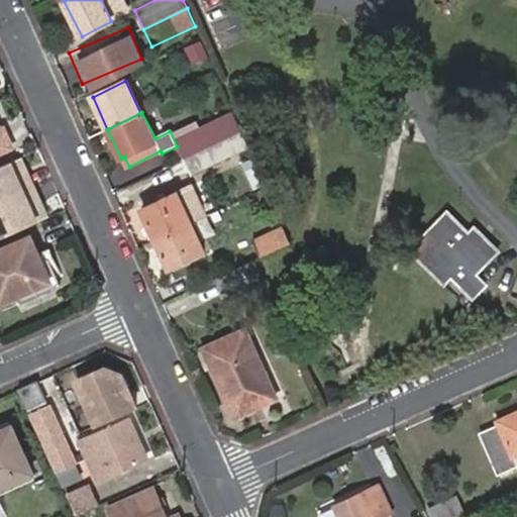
[(241,131),(233,114),(176,140),(185,160),(221,141),(241,131)]
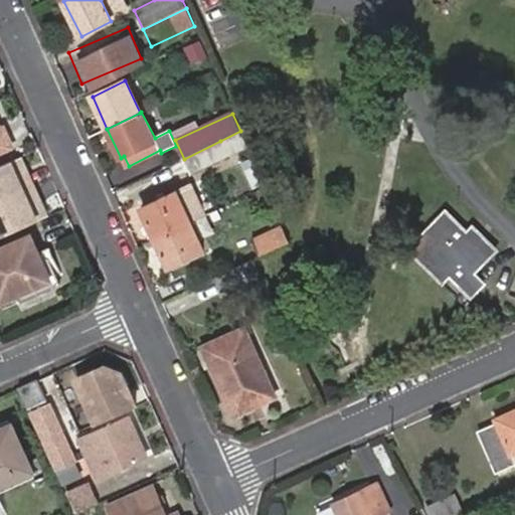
[(0,127),(0,156),(11,152),(0,127)]
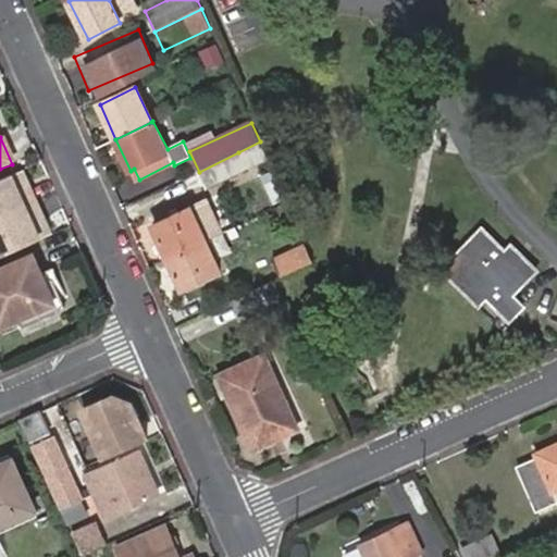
[(238,152),(199,172),(207,188),(246,170),(238,152)]
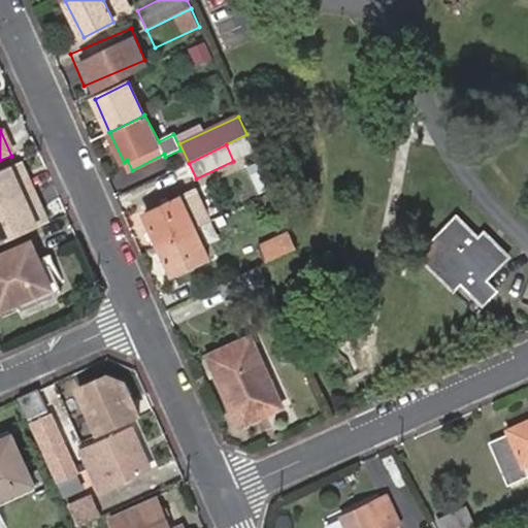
[(0,170),(0,206),(24,197),(15,178),(26,173),(20,162),(0,170)]
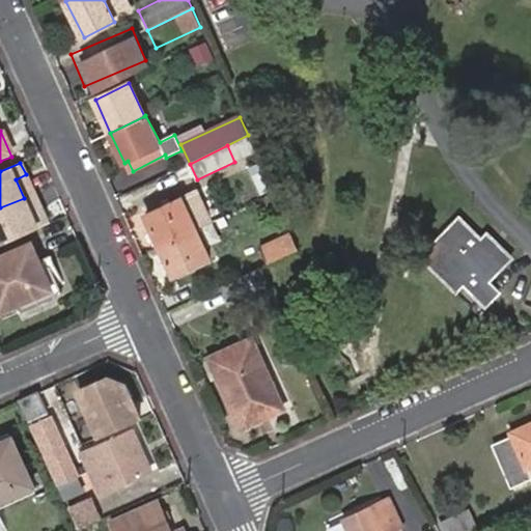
[(262,195),(272,191),(263,171),(253,175),(262,195)]
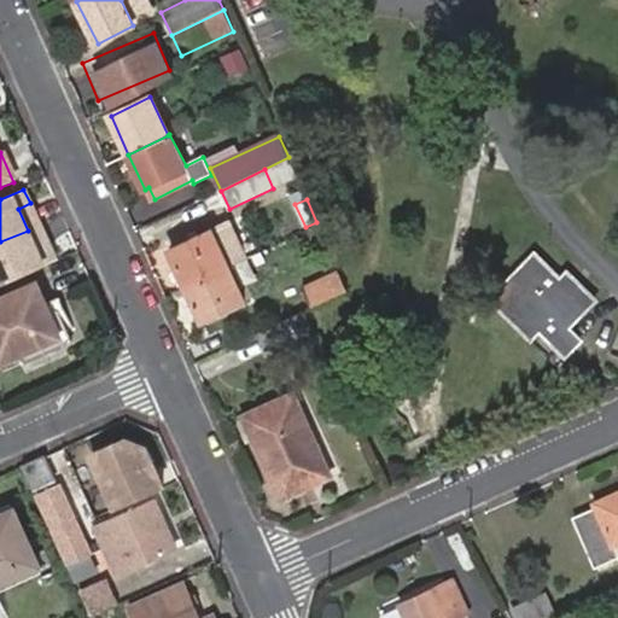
[(211,235),(216,243),(233,234),(229,226),(211,235)]
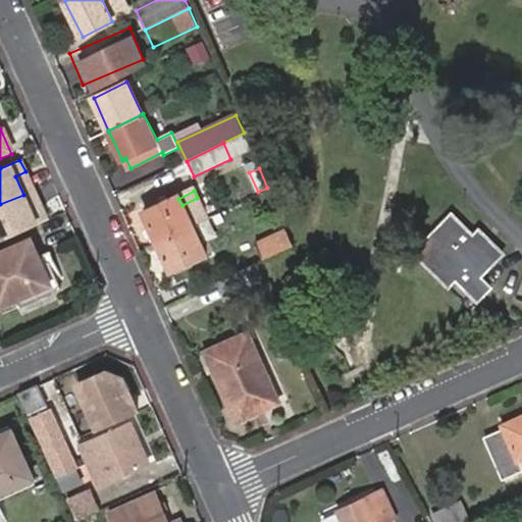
[(23,195),(0,204),(0,241),(47,220),(41,208),(37,210),(29,193),(23,195)]
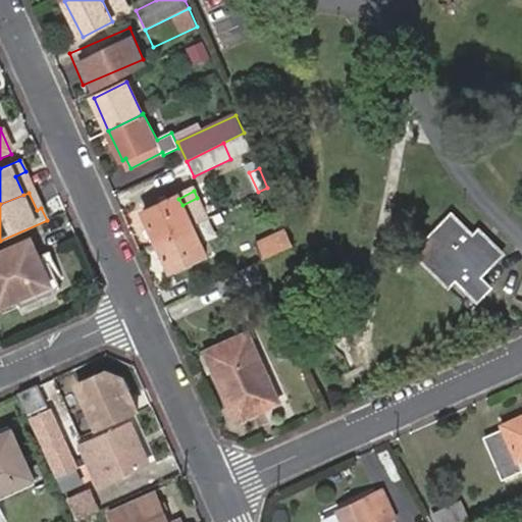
[(197,198),(183,205),(192,226),(207,219),(197,198)]
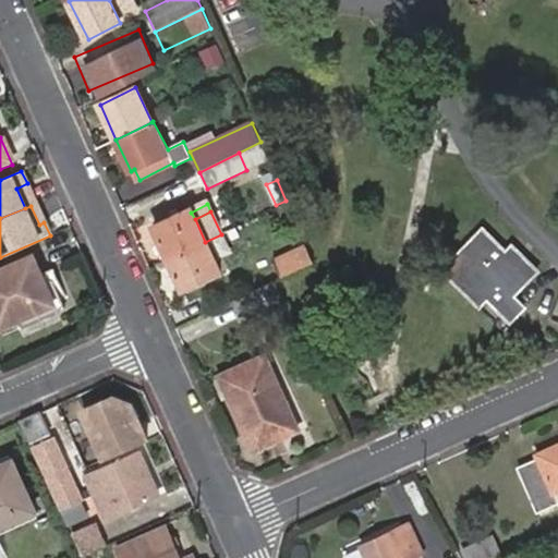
[(155,229),(170,259),(205,242),(191,213),(155,229)]
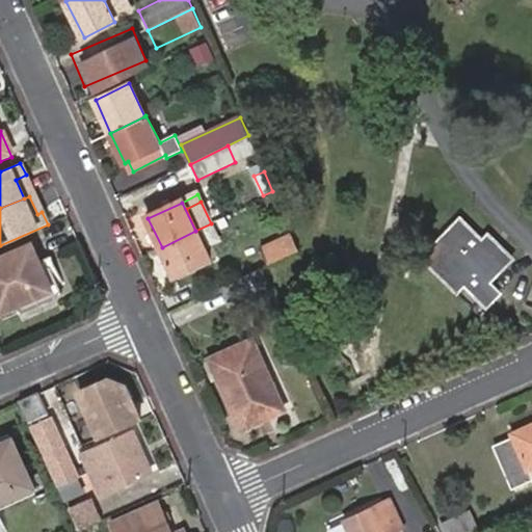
[(443,261),(464,282),(487,304),(500,291),(488,281),(511,258),(500,246),(494,251),(483,241),(459,219),(423,257),(435,269),(443,261)]
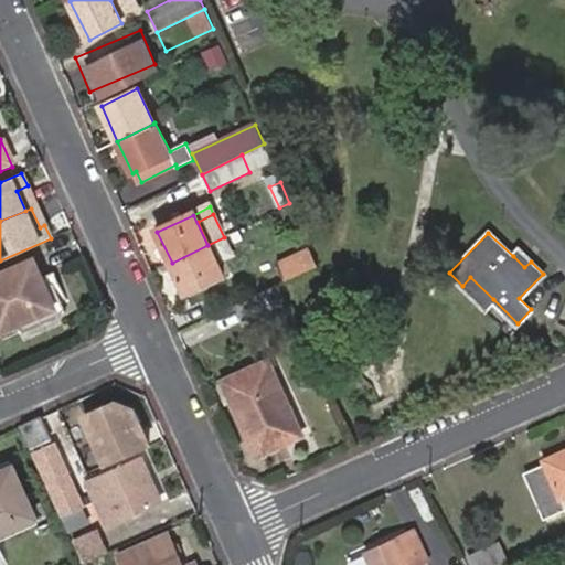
[(208,245),(172,263),(187,294),(223,277),(208,245)]
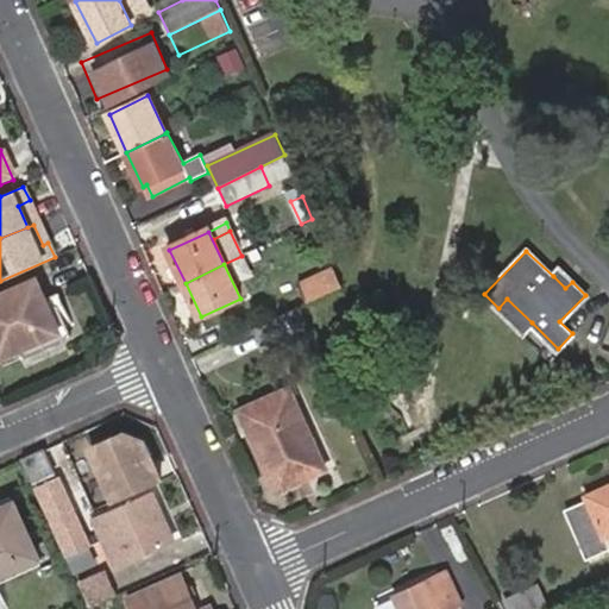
[(299,284),(308,305),(341,288),(334,269),(299,284)]
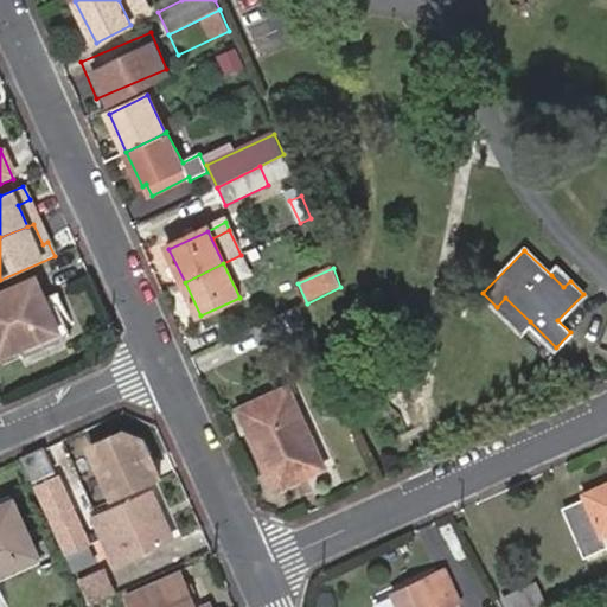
[(563,287),(570,281),(557,268),(551,275),(563,287)]
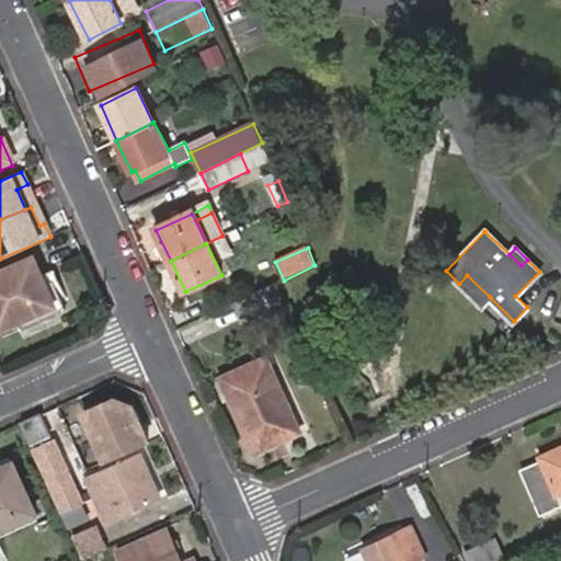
[(0,328),(61,301),(48,272),(41,275),(33,259),(0,272),(0,328)]
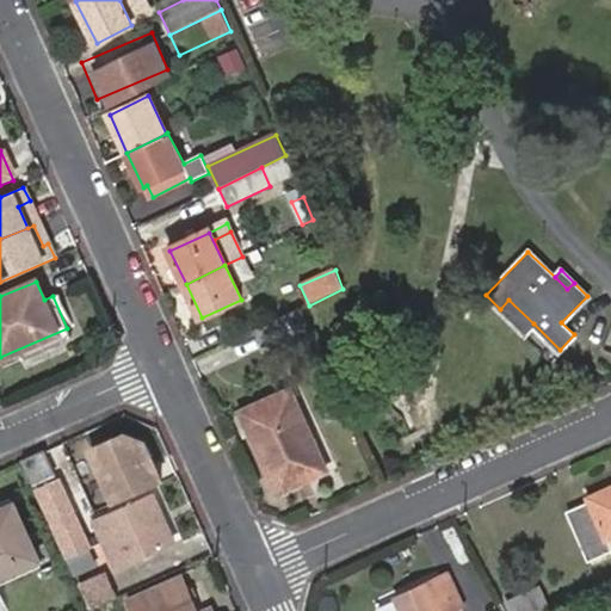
[(525,332),(534,323),(508,300),(500,309),(525,332)]
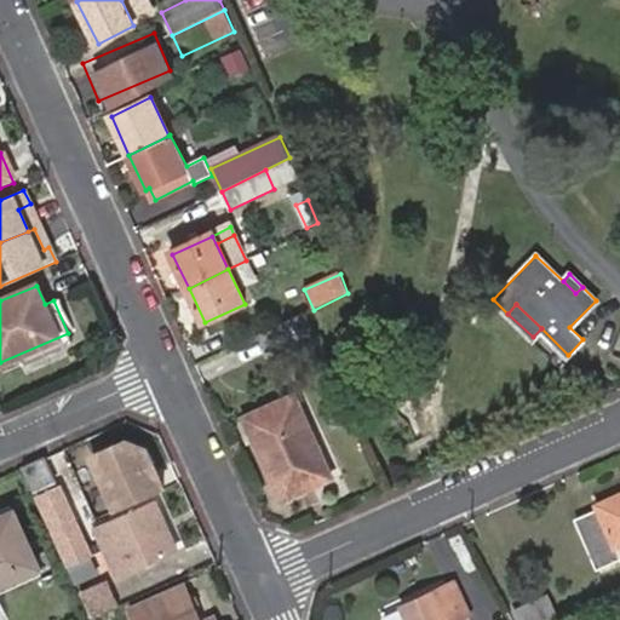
[(281,346),(314,332),(305,314),(273,329),(281,346)]
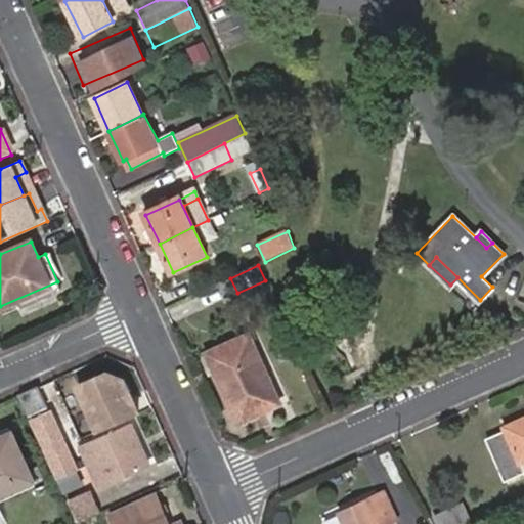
[(254,406),(275,397),(249,334),(224,344),(233,364),(216,373),(238,422),(257,413),(254,406)]
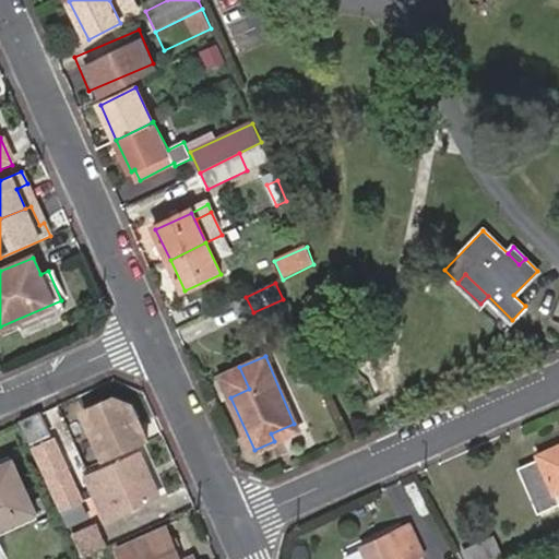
[(249,389),(239,367),(222,376),(230,397),(249,389)]
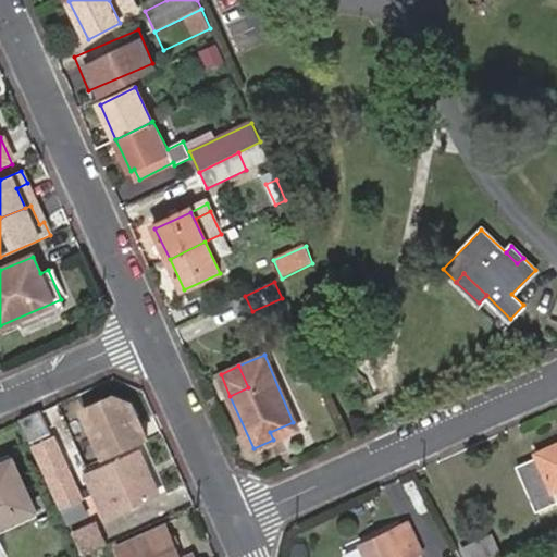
[(116,395),(87,408),(108,457),(149,438),(134,403),(116,395)]
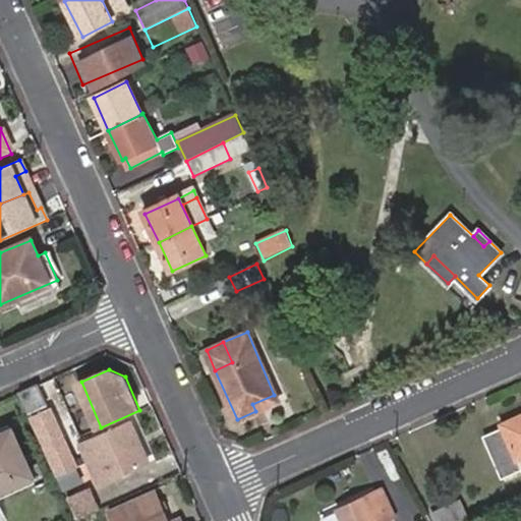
[(47,402),(39,383),(22,391),(30,409),(47,402)]
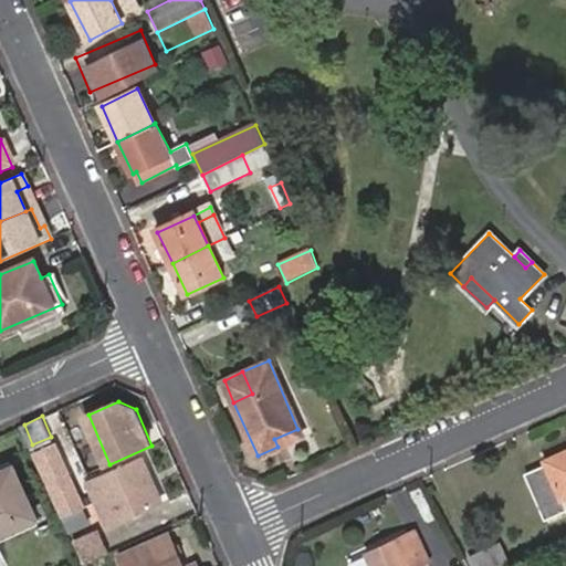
[(302,437),(297,429),(274,439),(278,447),(302,437)]
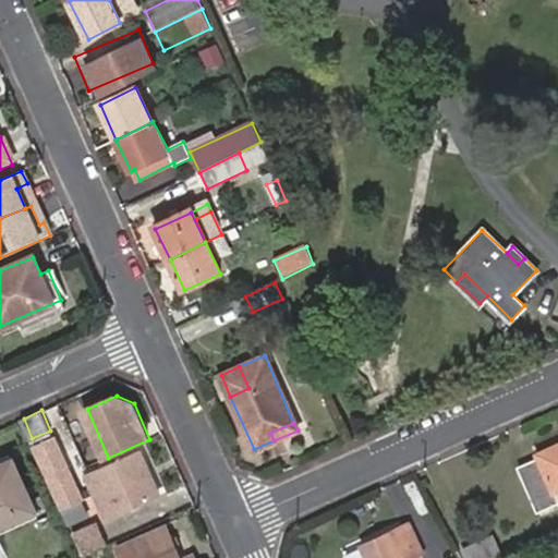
[(83,499),(55,438),(36,448),(64,507),(83,499)]
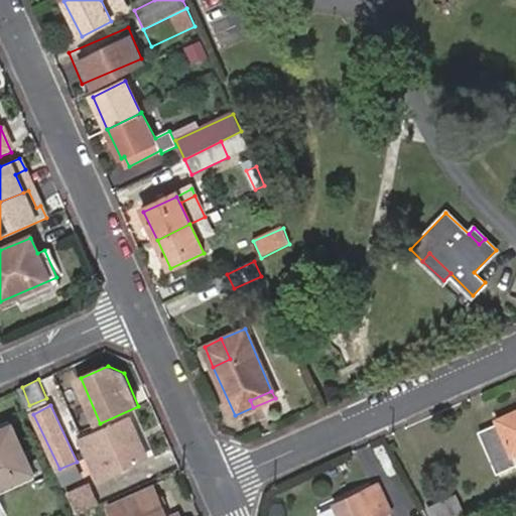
[(515,412),(496,421),(497,423),(478,433),(495,475),(515,466),(510,456),(515,453),(515,412)]
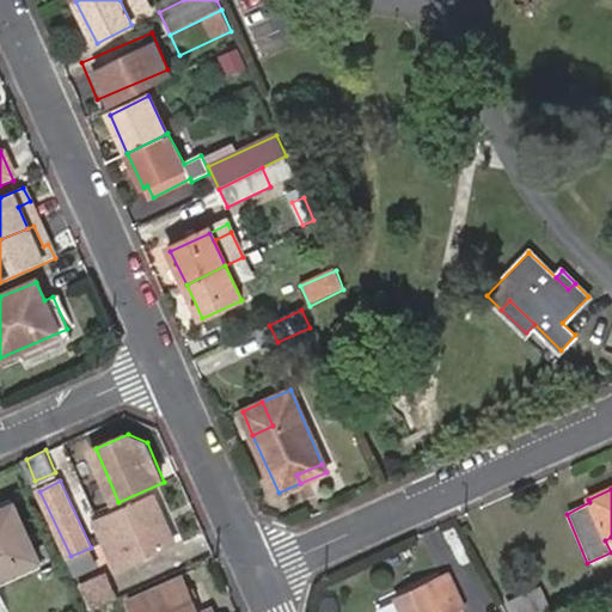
[(115,568),(175,542),(152,496),(95,522),(115,568)]
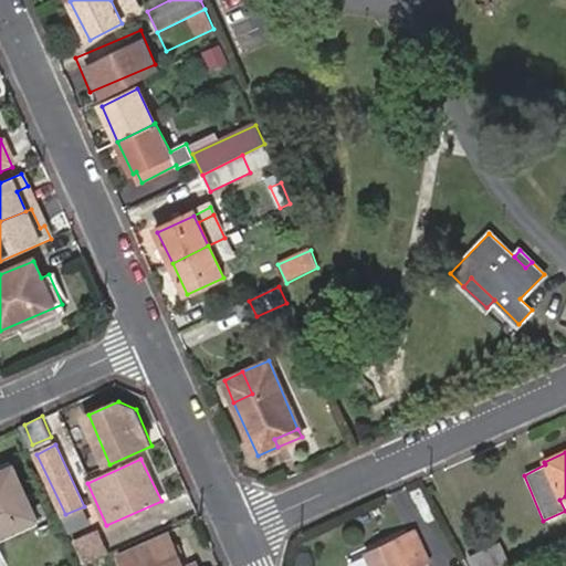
[(13,468),(0,473),(0,533),(37,517),(13,468)]
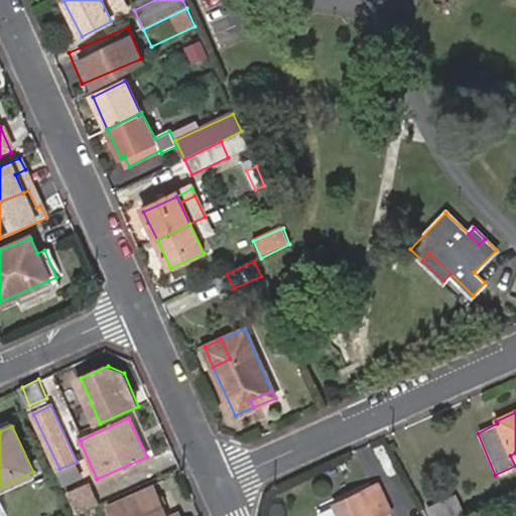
[(169,515),(165,515),(152,485),(109,504),(114,515),(178,515),(178,513),(169,515)]
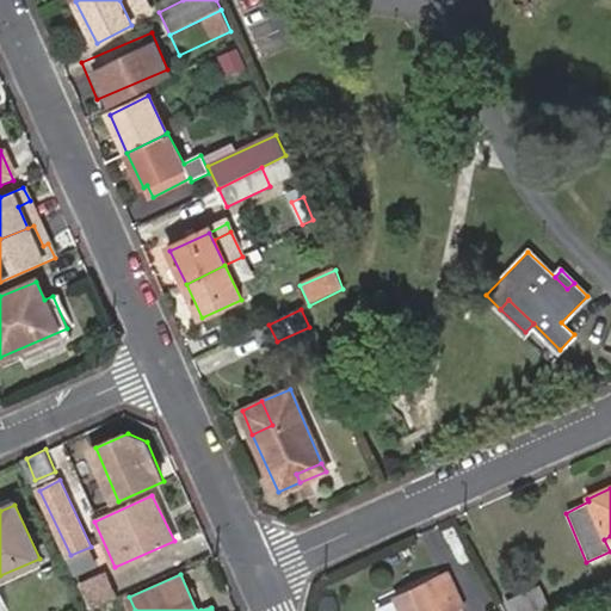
[(450,574),(439,580),(448,599),(458,593),(450,574)]
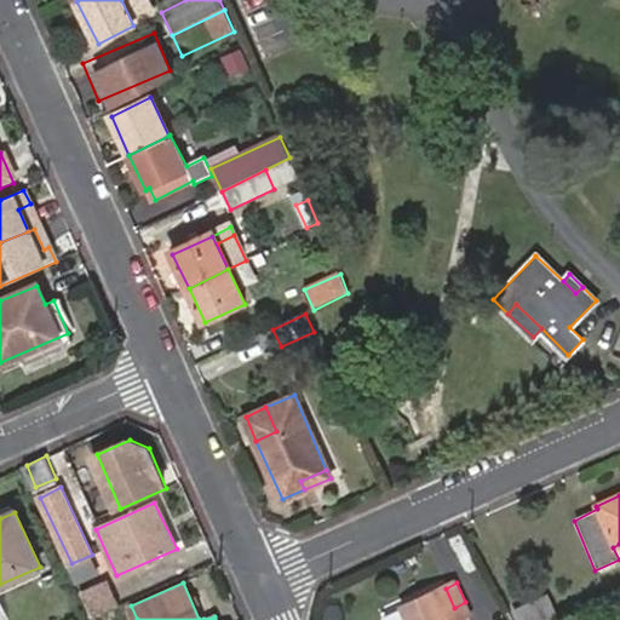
[(460,619),(471,613),(465,602),(454,608),(446,589),(402,610),(407,619),(460,619)]
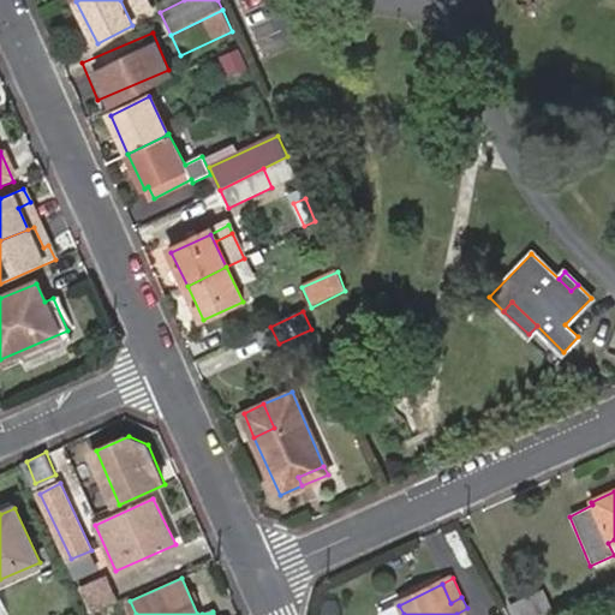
[(90,613),(117,601),(109,585),(82,596),(90,613)]
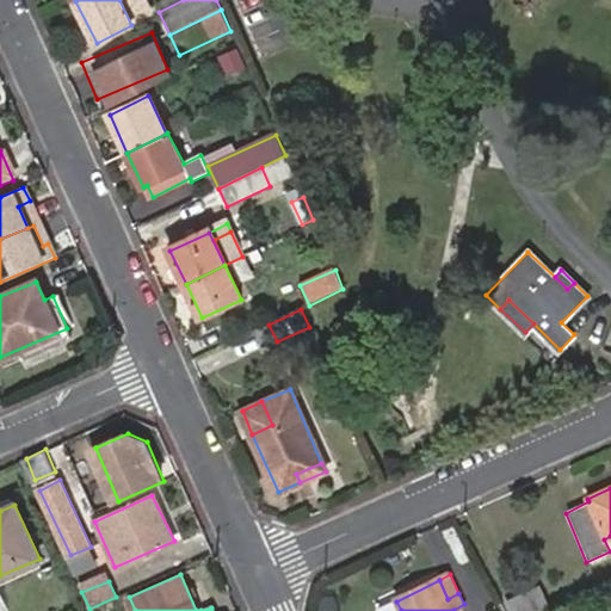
[(534,610),(535,610),(554,603),(545,585),(526,593),(534,610)]
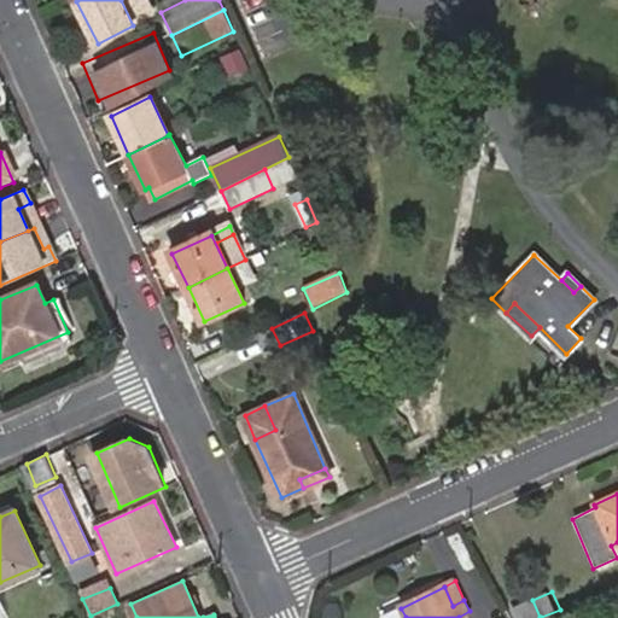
[(517,605),(522,617),(540,617),(532,600),(517,605)]
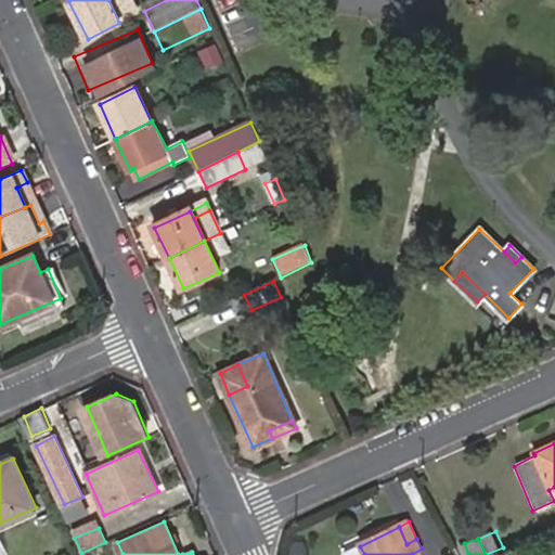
[(88,554),(106,546),(105,542),(81,553),(81,554),(88,554)]
